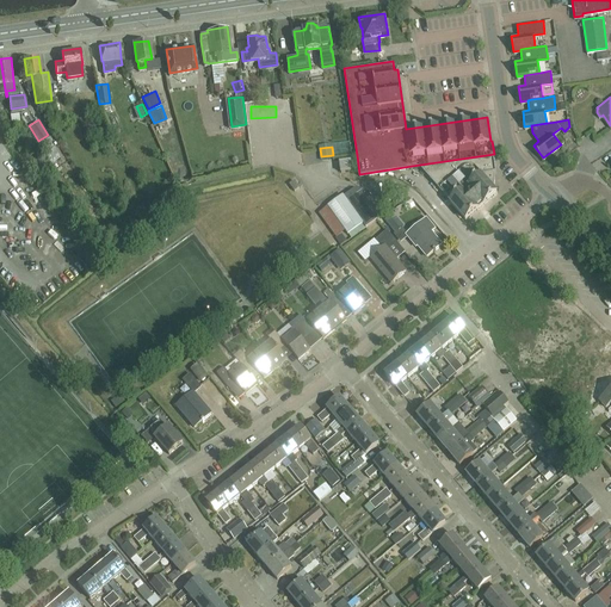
[(479,173),(494,171),(497,171),(494,154),(420,165),(449,199),(460,190),(470,180),(479,173)]
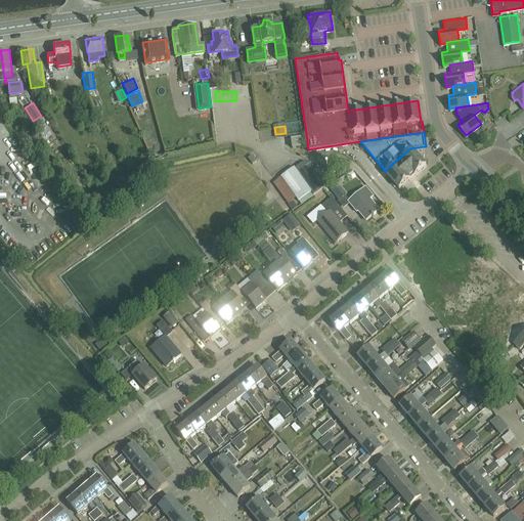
[(293,146),(296,145),(299,145),(302,144),(301,136),(291,137),(293,146)]
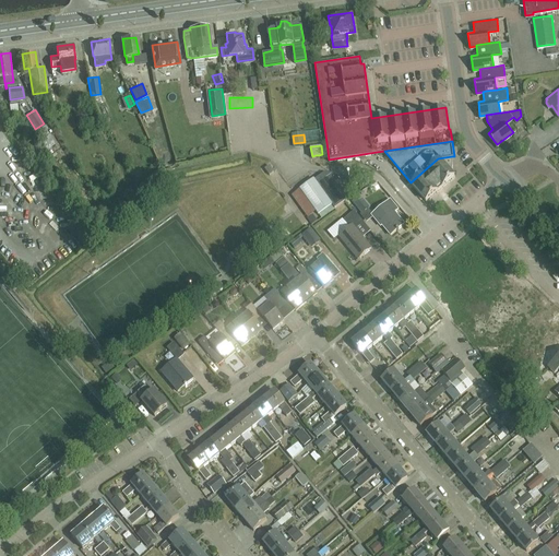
[(430,165),(445,182),(454,174),(452,172),(453,161),(452,156),(438,158),(430,165)]
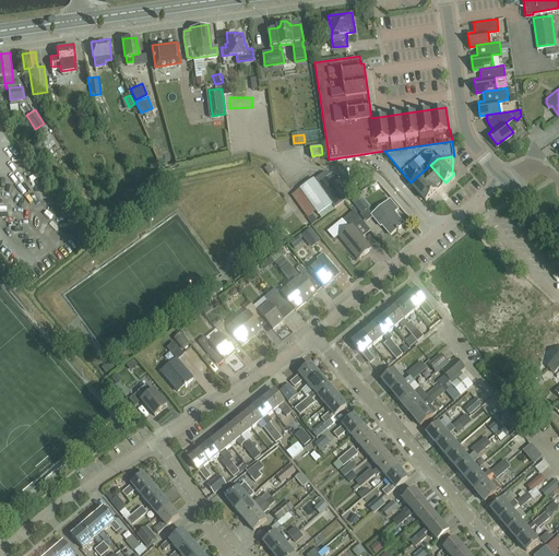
[(264,166),(270,173),(274,169),(269,163),(264,166)]
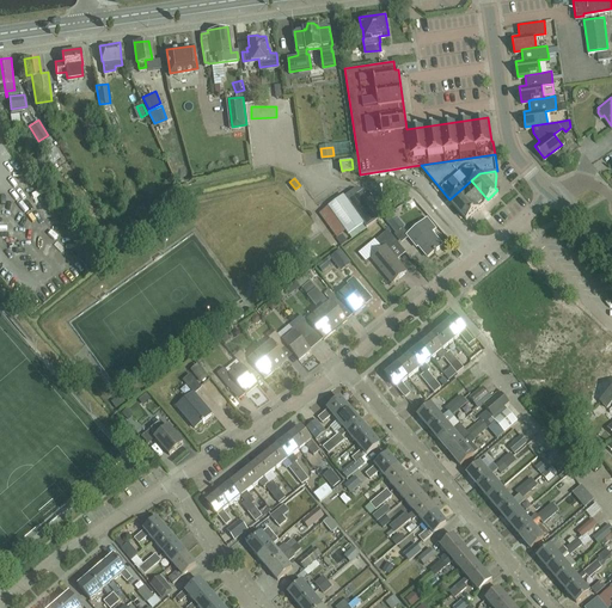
[(460,190),(477,209),(488,200),(471,180),(460,190)]
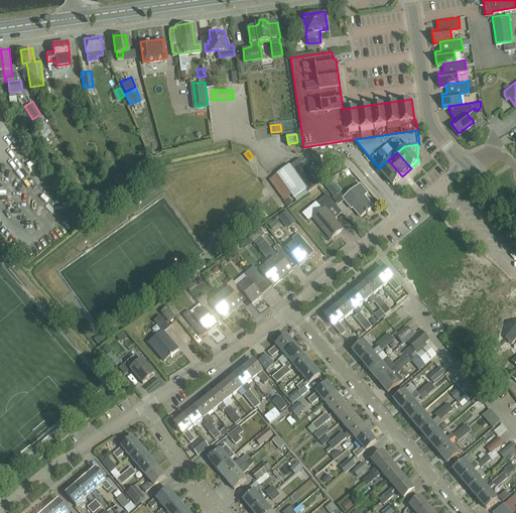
[(308,190),(324,179),(309,159),(309,158),(308,158),(299,157),(290,164),(289,162),(276,171),(293,196),(305,186),(308,190)]
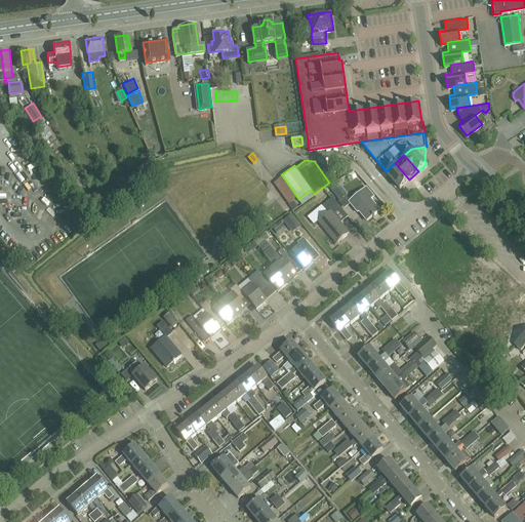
[(386,171),(400,187),(409,179),(395,163),(386,171)]
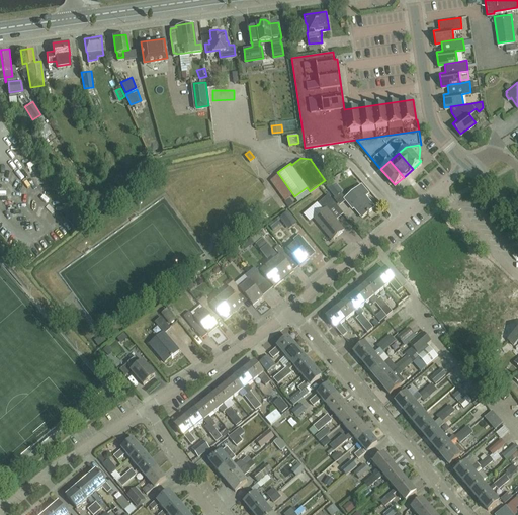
[(336,194),(340,191),(340,190),(332,180),(327,184),(336,194)]
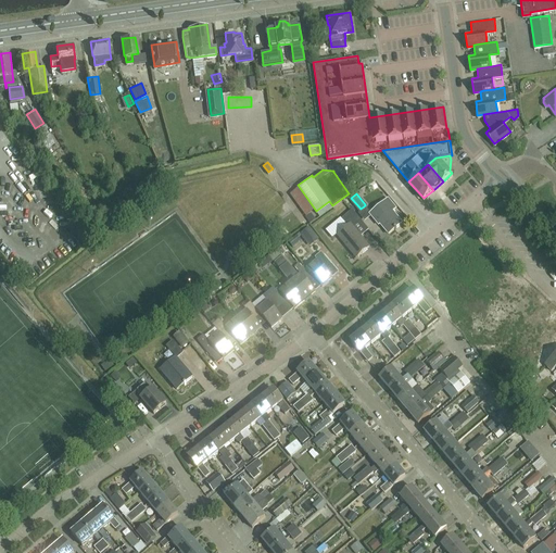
[(389,231),(402,220),(392,209),(395,205),(388,196),(370,211),(376,218),(377,217),(389,231)]
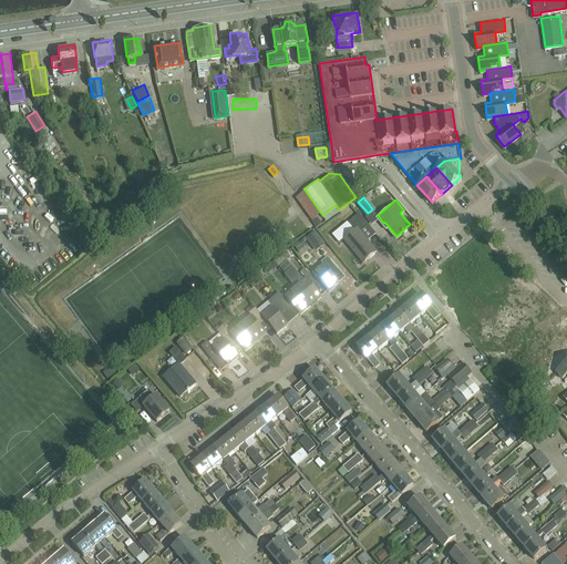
[(94,221),(101,215),(94,206),(88,211),(94,221)]
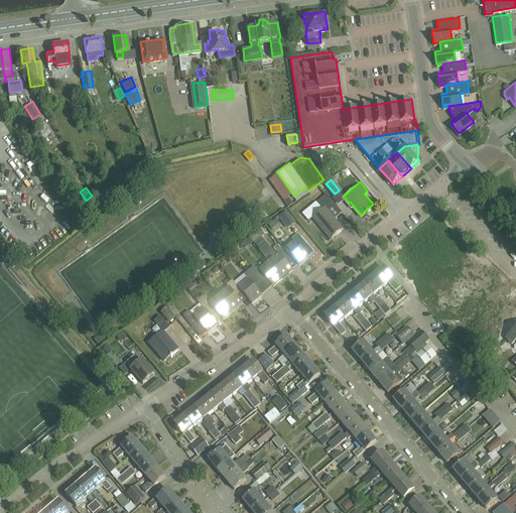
[(332,235),(342,227),(327,208),(335,202),(327,193),(317,201),(323,207),(312,215),(326,231),(327,230),(332,235)]
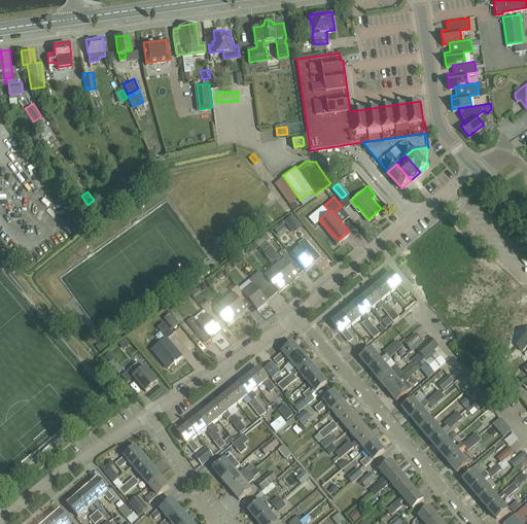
[(0,203),(3,215),(12,212),(9,201),(0,203)]
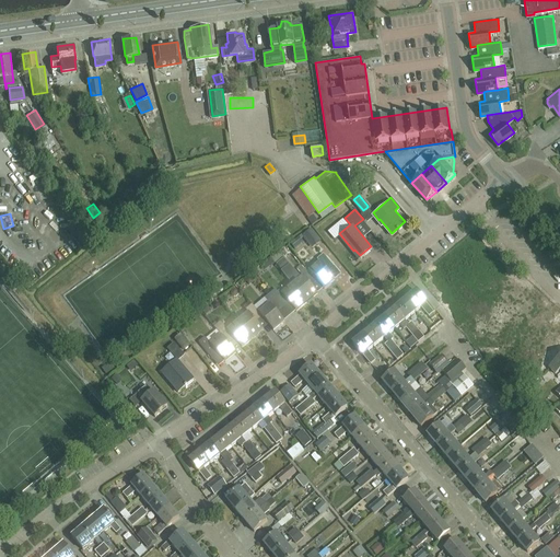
[(376,234),(372,238),(378,247),(383,244),(376,234)]
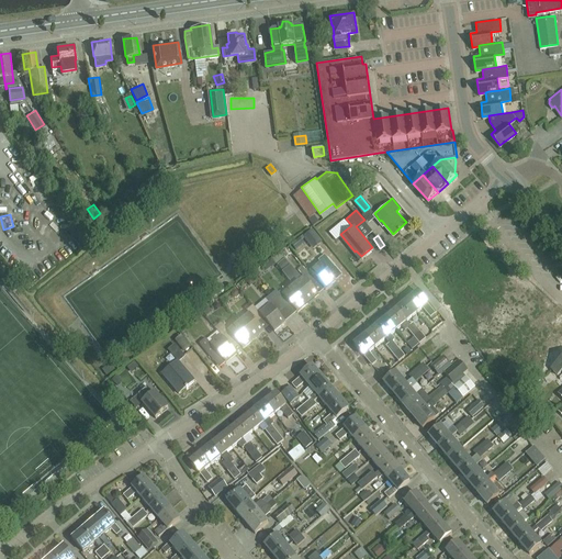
[(321,260),(310,268),(318,279),(324,287),(335,277),(328,269),(335,265),(324,252),(317,257),(321,260)]
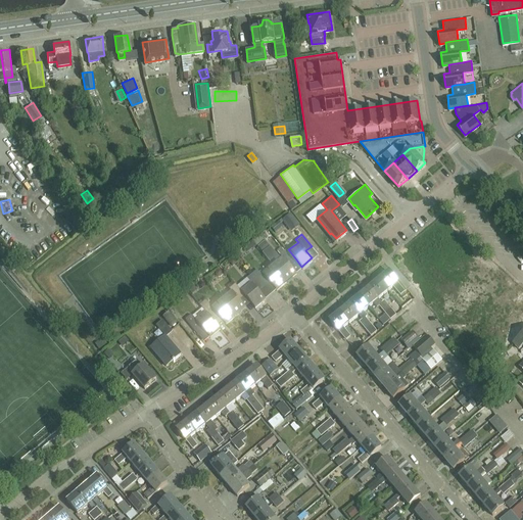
[(263,251),(273,263),(286,280),(296,271),(290,264),(296,260),(288,249),(287,248),(280,253),(282,255),(280,257),(270,245),(263,251)]
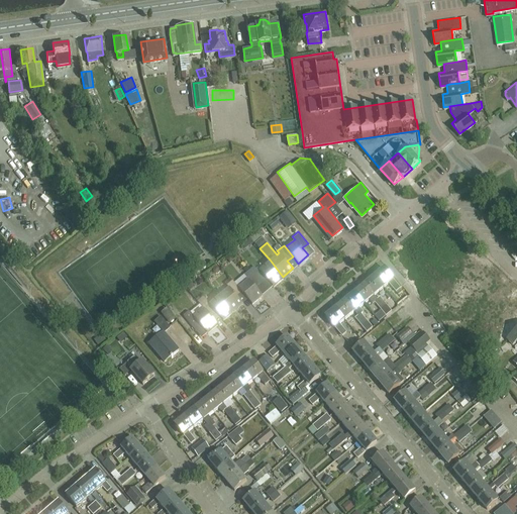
[(193,266),(197,271),(207,263),(203,259),(193,266)]
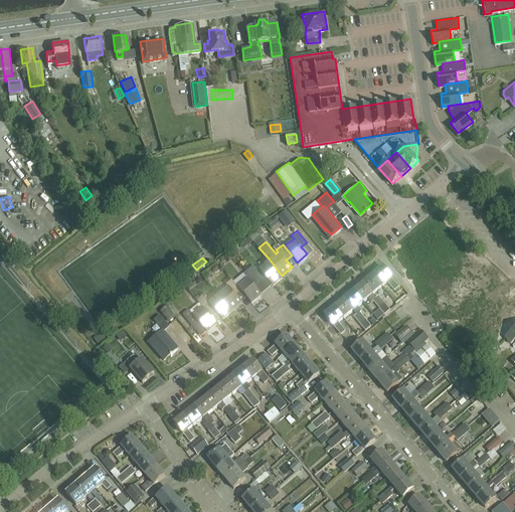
[(256,265),(251,270),(261,281),(267,277),(272,284),(282,276),(269,259),(259,268),(256,265)]
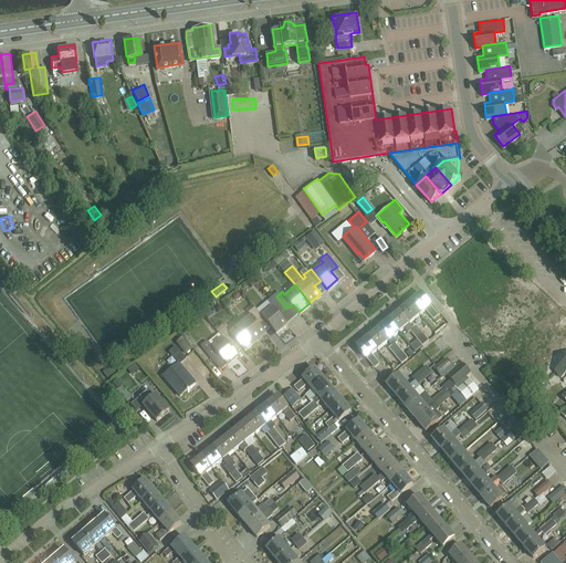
[(409,300),(419,312),(426,306),(433,316),(438,312),(430,303),(420,291),(409,300)]
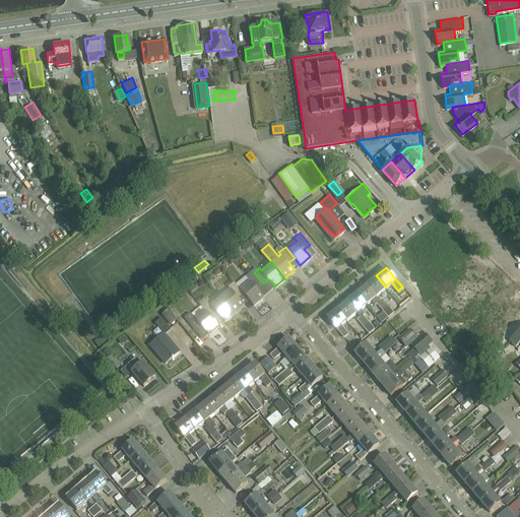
[(250,279),(240,287),(244,292),(244,293),(254,304),(264,296),(258,288),(263,283),(254,272),(248,276),(250,279)]
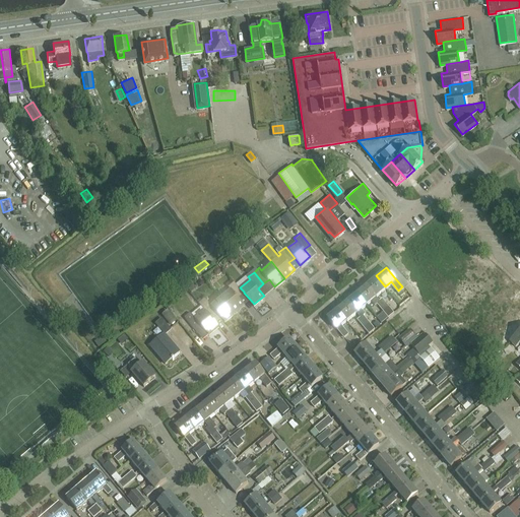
[(385,286),(376,275),(367,283),(376,295),(385,286)]
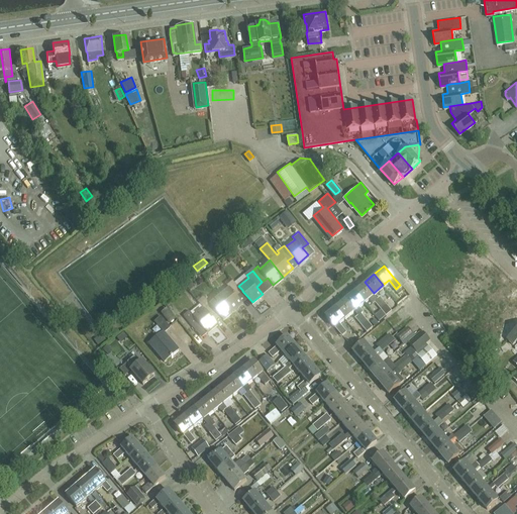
[(228,287),(220,294),(233,310),(243,302),(237,295),(242,291),(242,290),(238,286),(233,279),(226,284),(228,287)]
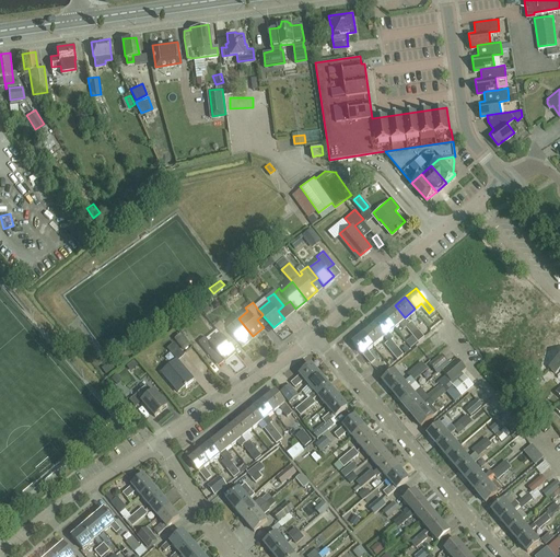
[(408,322),(405,317),(395,305),(384,314),(394,326),(399,322),(403,326),(405,324),(408,322)]
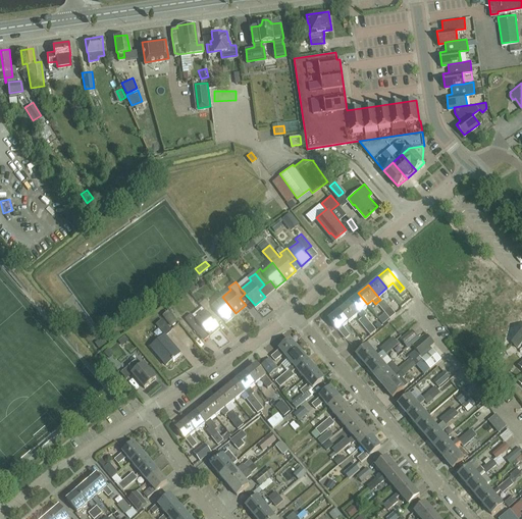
[(358,318),(364,325),(369,321),(364,314),(366,313),(362,308),(367,304),(358,293),(348,301),(357,312),(361,316),(358,318)]
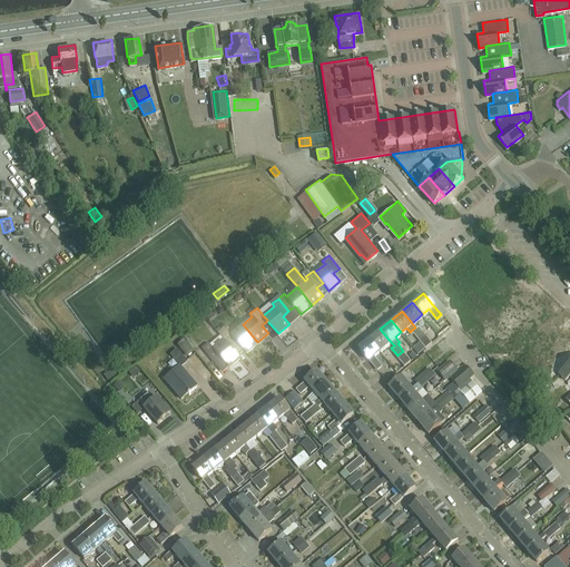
[(218,330),(225,338),(233,348),(239,343),(246,351),(257,342),(243,324),(232,333),(224,324),(218,330)]
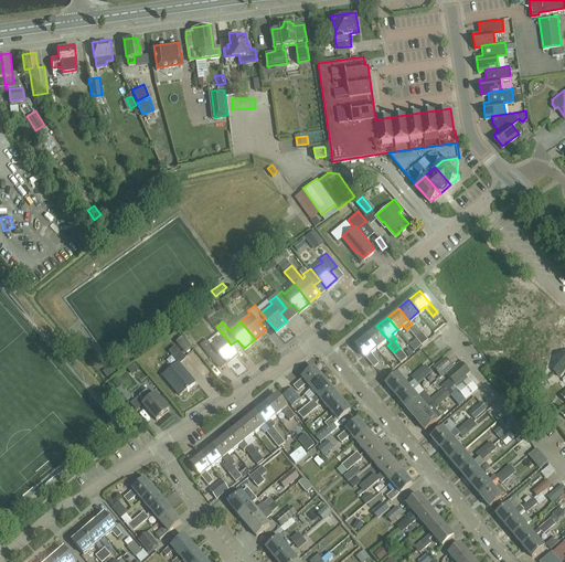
[(420,330),(415,322),(412,325),(408,327),(415,335),(420,330)]
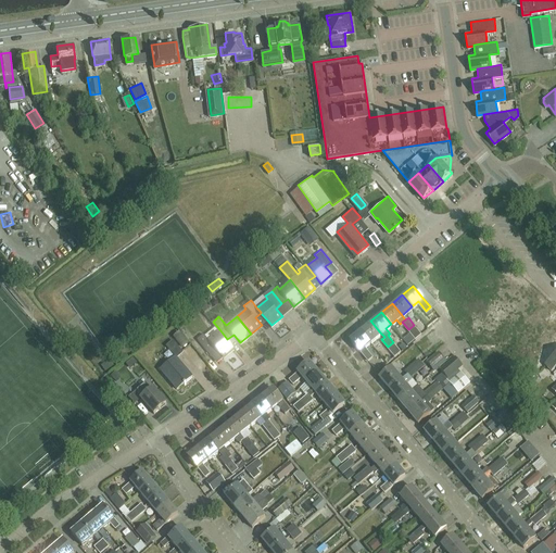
[(370,321),(361,329),(370,341),(380,332),(370,321)]
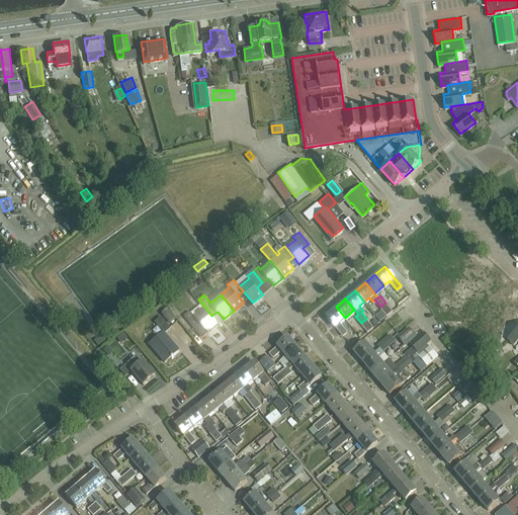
[(392,310),(385,303),(380,307),(385,314),(392,310)]
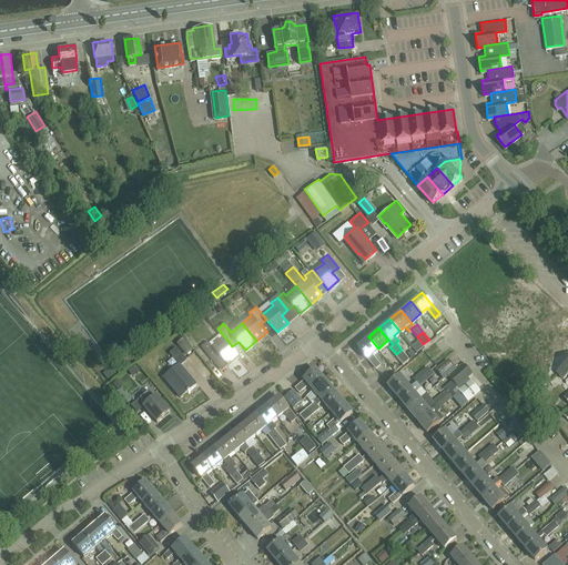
[(232,346),(224,336),(213,345),(208,339),(201,344),(216,362),(222,357),(227,364),(239,355),(232,346)]
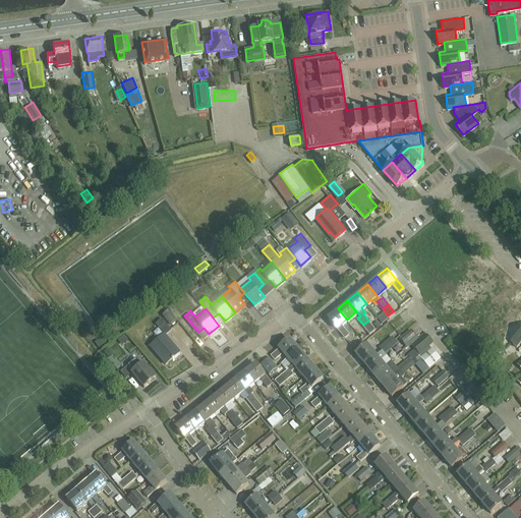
[(342,324),(347,320),(338,308),(328,317),(337,328),(338,327),(344,335),(349,332),(342,324)]
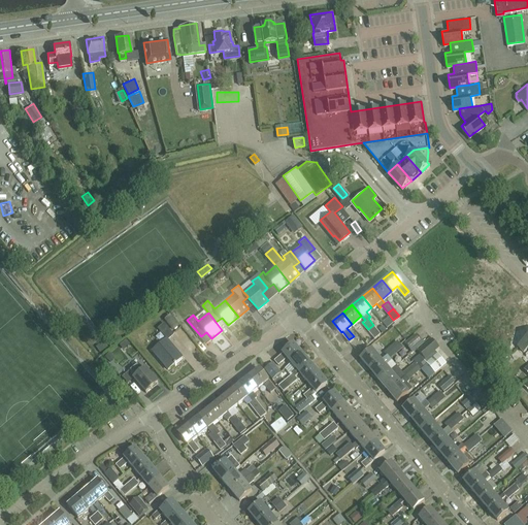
[(160,325),(168,335),(173,331),(165,321),(160,325)]
